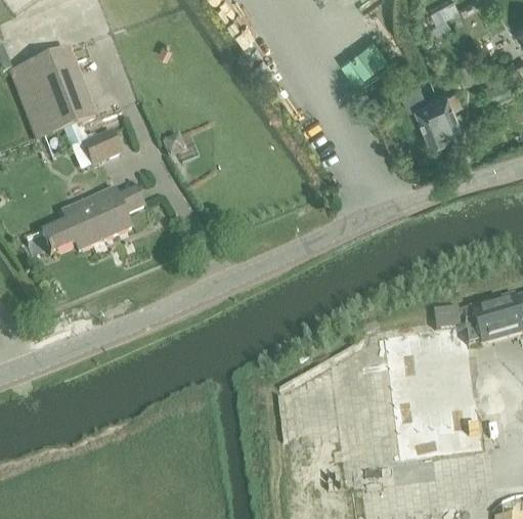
[(435,17),(456,6),(453,0),(436,0),(428,4),(435,17)]
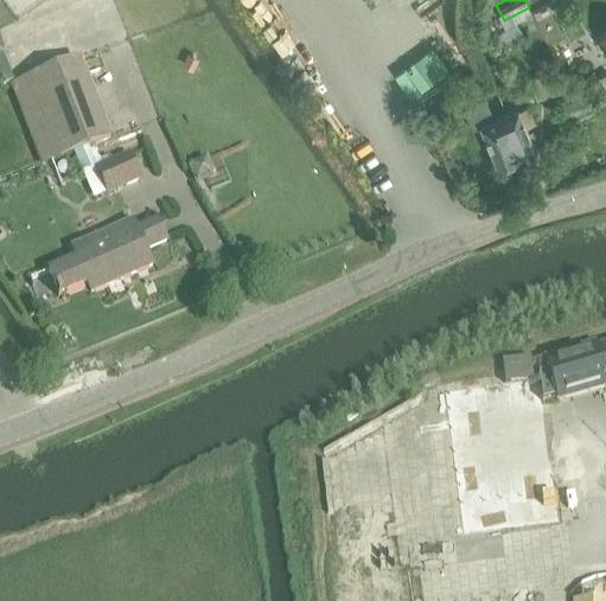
[(42,160),(108,134),(77,57),(12,83),(42,160)]
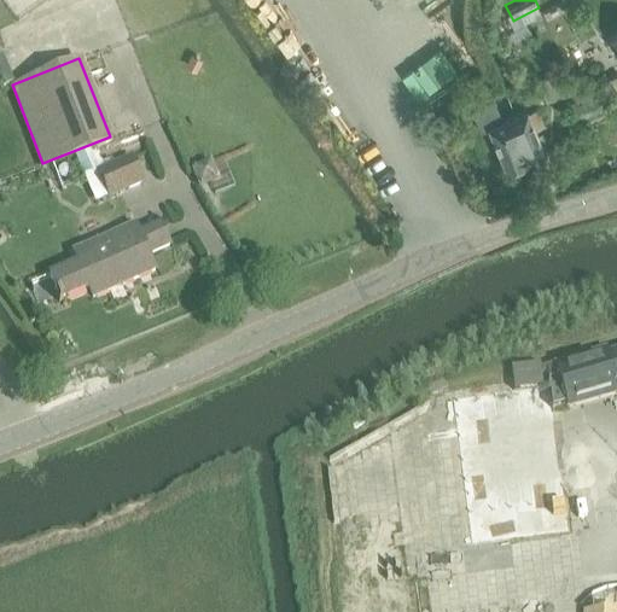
[(546,95),(562,91),(557,71),(540,76),(546,95)]
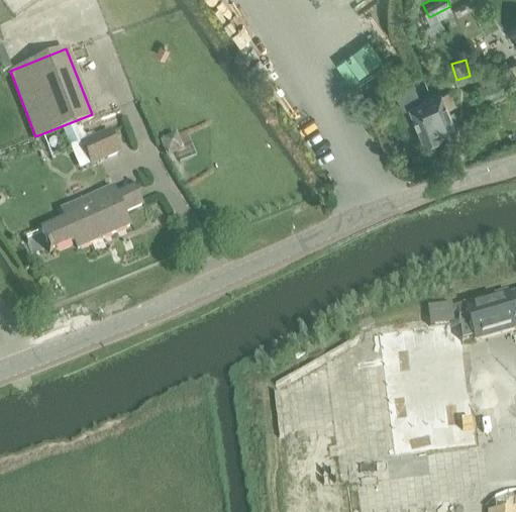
[(438,88),(419,96),(412,80),(395,87),(402,103),(407,101),(422,136),(441,128),(440,126),(453,121),(444,101),(452,98),(447,86),(439,90),(438,88)]
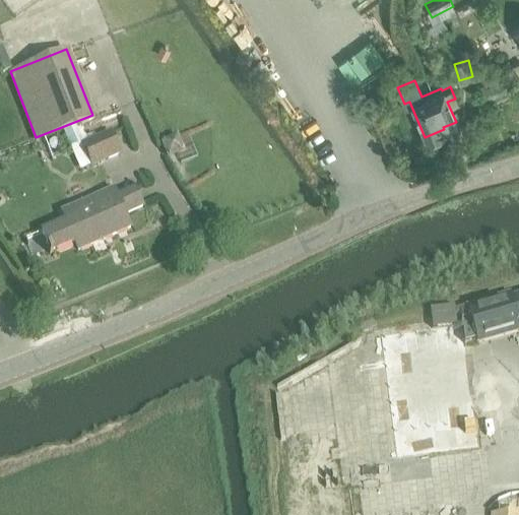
[(90,163),(119,150),(110,129),(81,140),(90,163)]
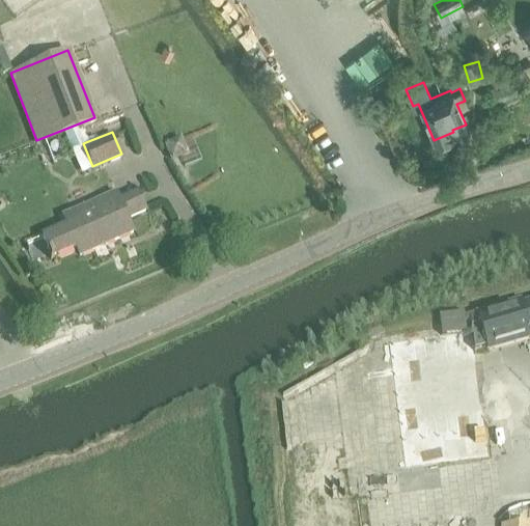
[(126,216),(143,209),(135,188),(117,195),(114,188),(59,212),(64,223),(42,233),(51,254),(75,244),(78,252),(132,229),(126,216)]
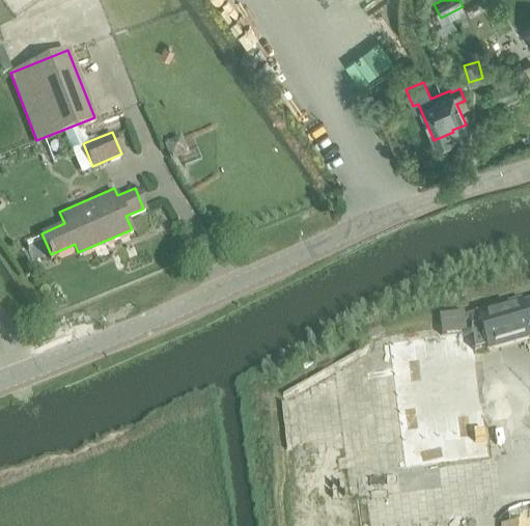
[(463,309),(438,312),(441,332),(471,329),(474,349),(485,345),(486,348),(493,345),(499,343),(508,341),(518,338),(529,334),(529,297),(521,300),(520,296),(463,313),(463,309)]
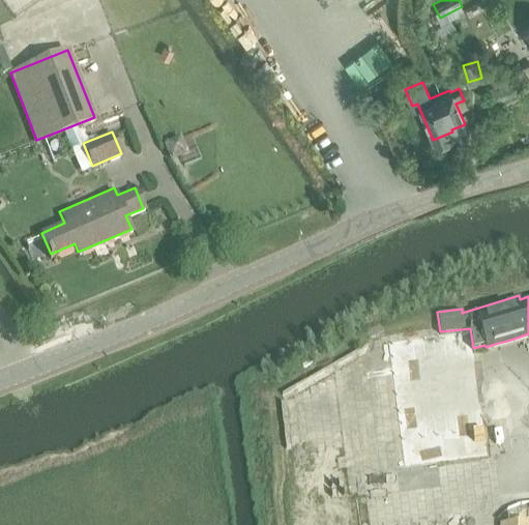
[(518,520),(501,520),(501,524),(528,524),(528,503),(519,503),(518,520)]
